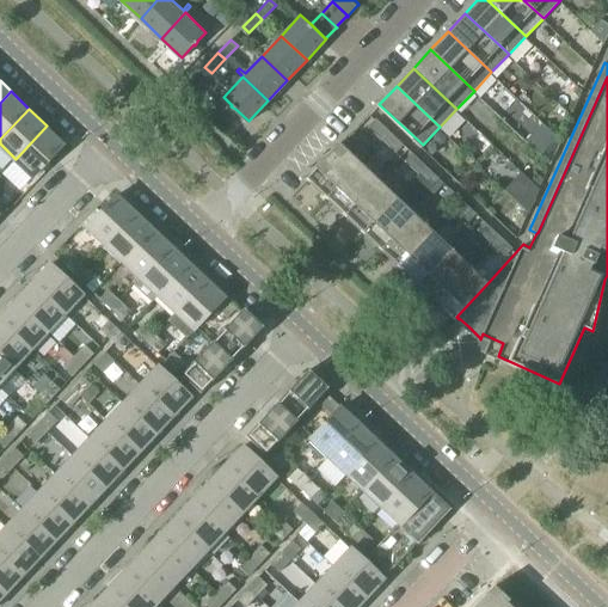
[(370,124),(384,138),(391,129),(378,116),(370,124)]
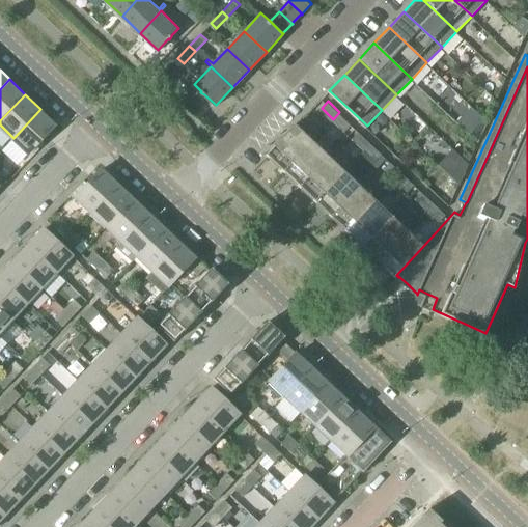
[(40,109),(14,138),(29,153),(56,123),(40,109)]
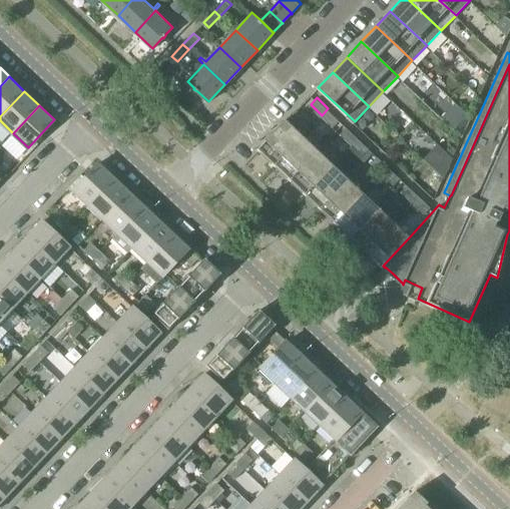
[(328,108),(322,115),(334,126),(340,119),(328,108)]
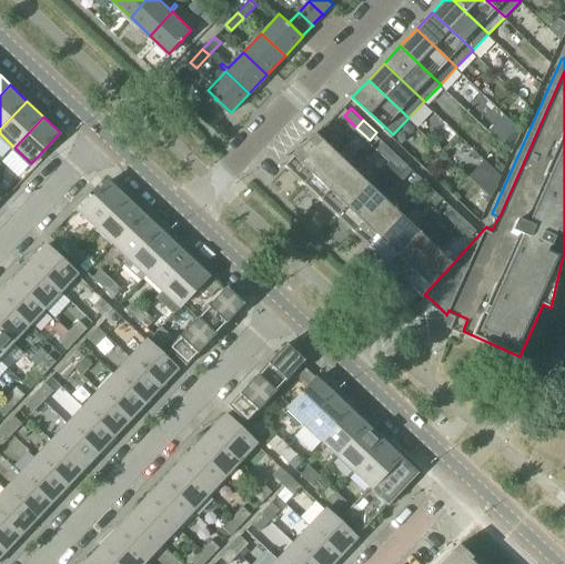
[(285,163),(306,183),(336,150),(316,131),(285,163)]
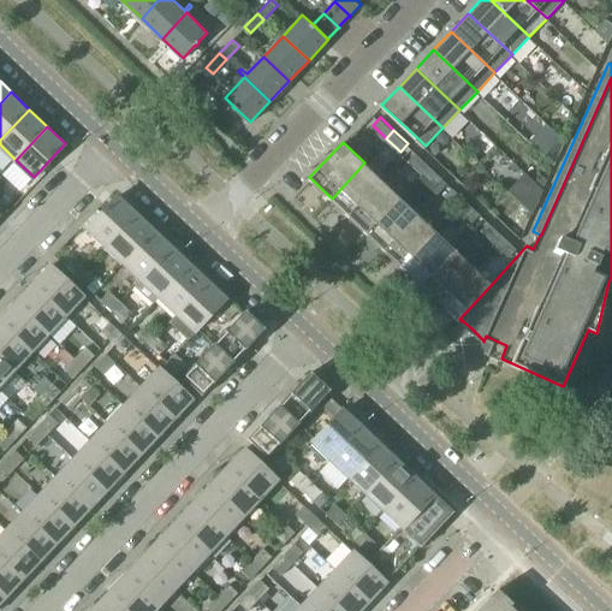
[(409,159),(423,172),(431,165),(416,152),(409,159)]
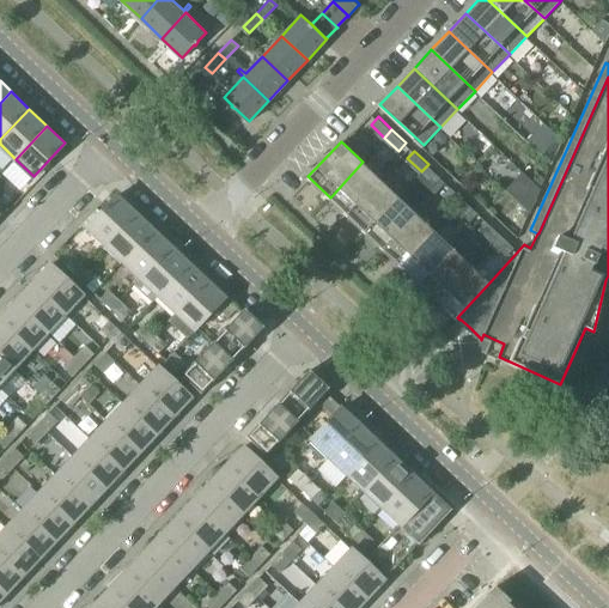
[(330,198),(348,214),(381,180),(363,162),(330,198)]
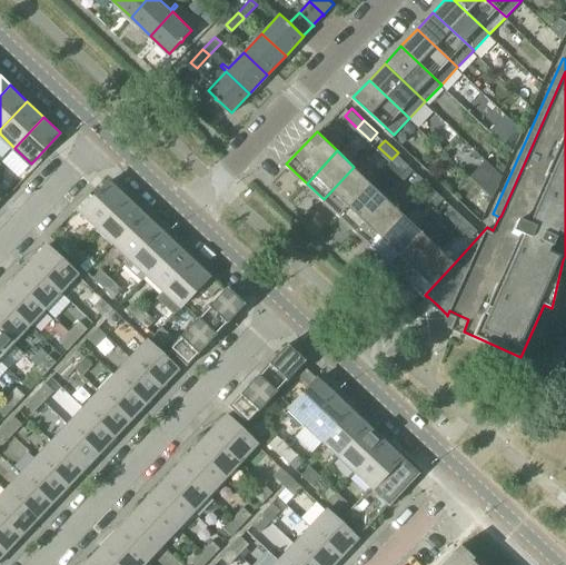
[(398,152),(391,159),(404,172),(411,165),(398,152)]
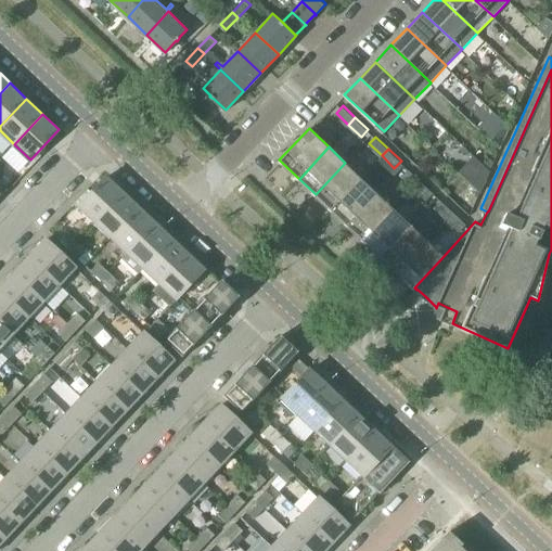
[(492,169),(476,154),(461,171),(482,190),(492,169)]
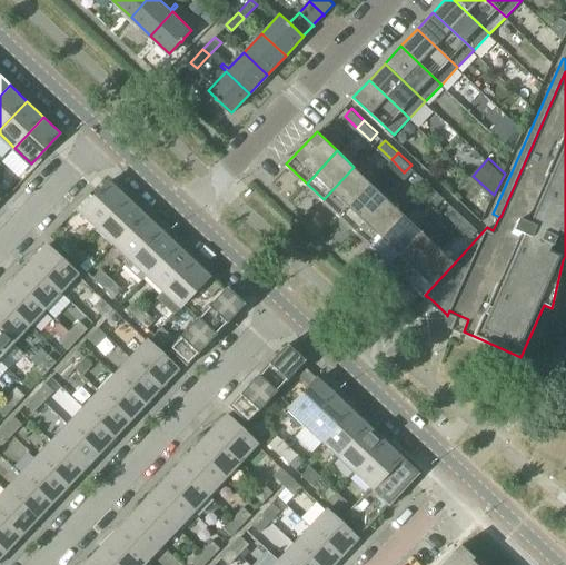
[(324,199),(340,216),(370,182),(354,167),(324,199)]
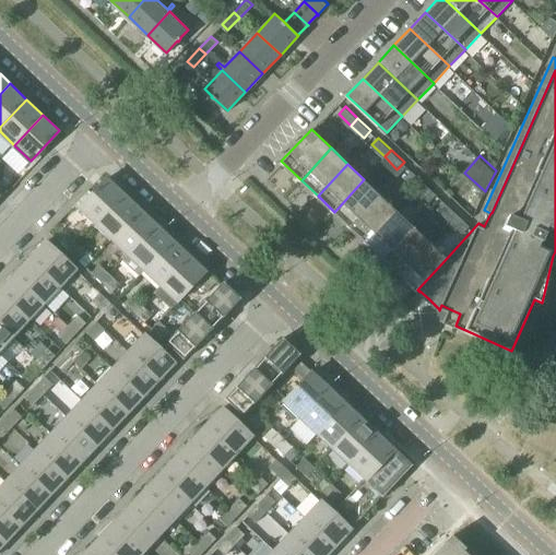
[(404,176),(417,188),(424,181),(412,169),(404,176)]
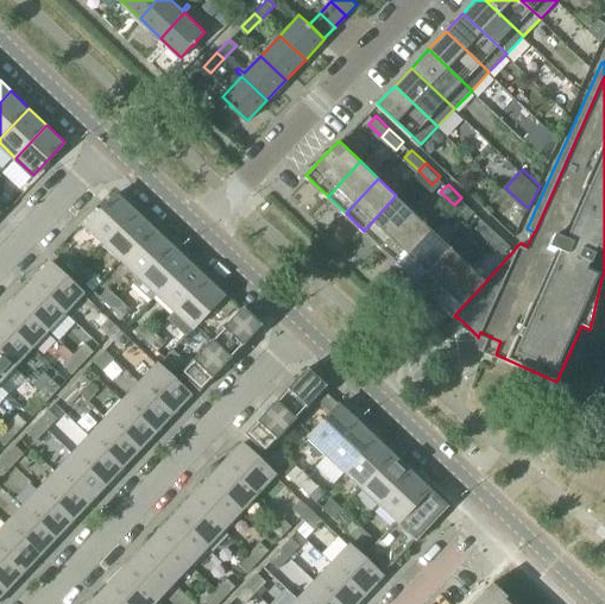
[(86,225),(105,243),(136,208),(118,192),(86,225)]
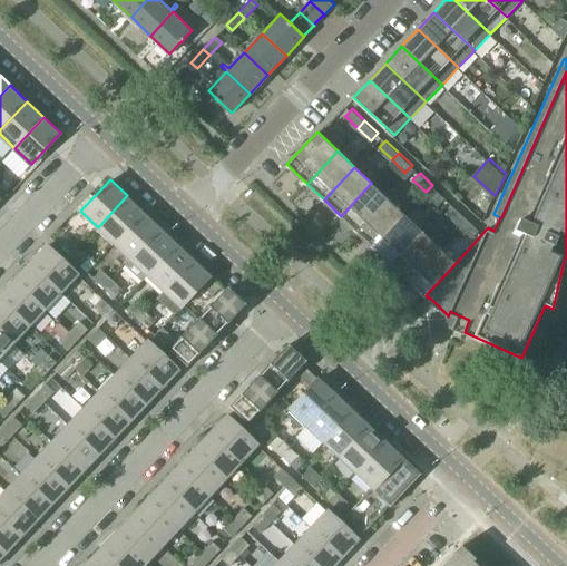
[(341,216),(358,232),(389,199),(371,183),(341,216)]
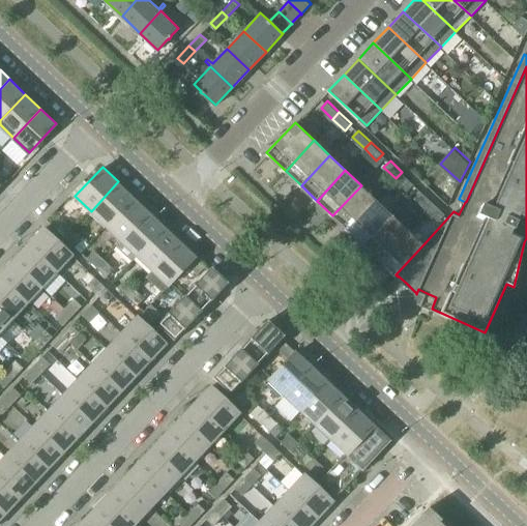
[(402,172),(396,178),(408,190),(414,183),(402,172)]
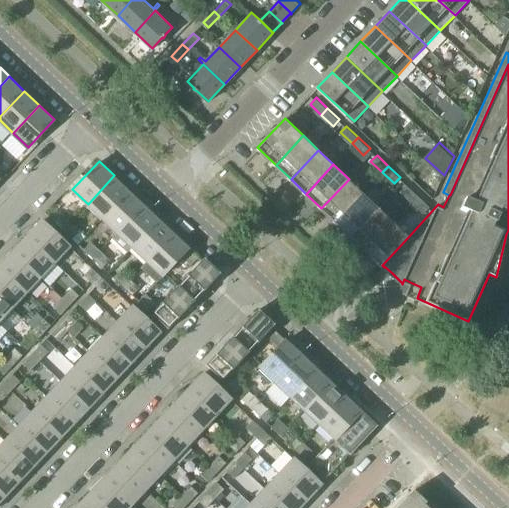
[(88,204),(103,218),(129,190),(114,175),(88,204)]
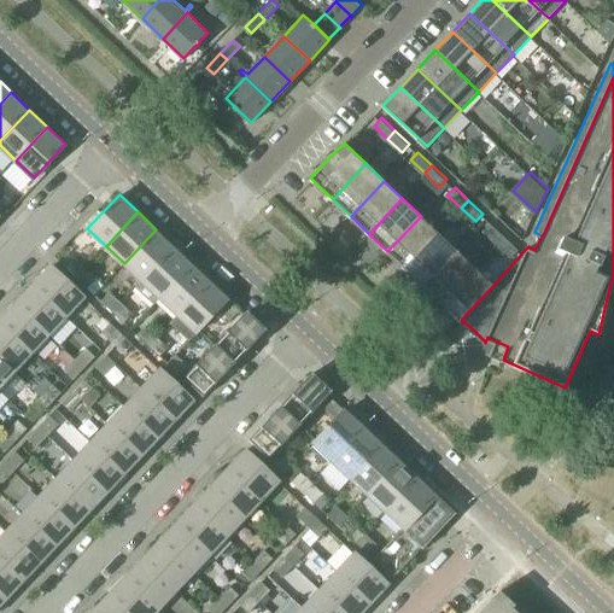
[(387,251),(407,268),(439,233),(421,216),(387,251)]
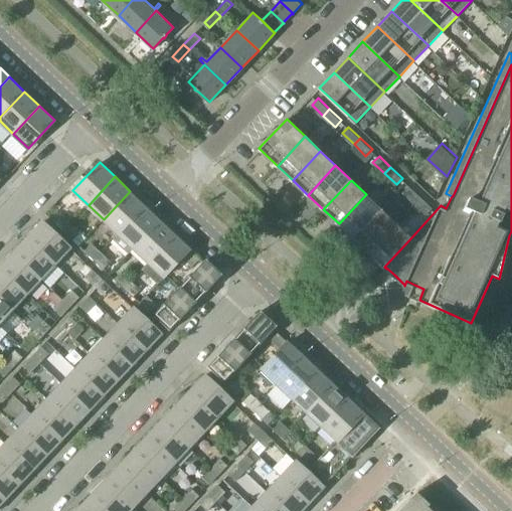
[(403,191),(415,202),(421,196),(409,184),(403,191)]
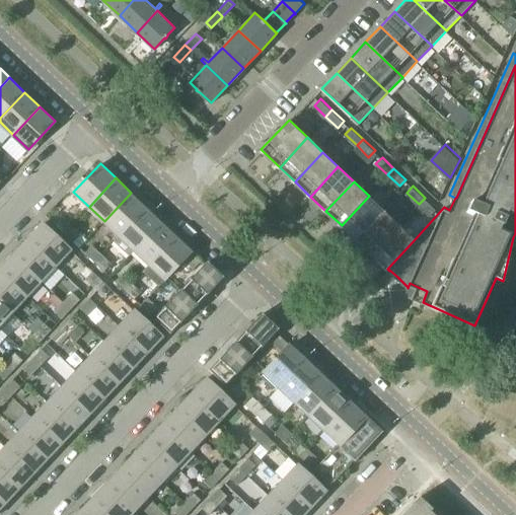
[(104,221),(120,235),(146,207),(131,193),(104,221)]
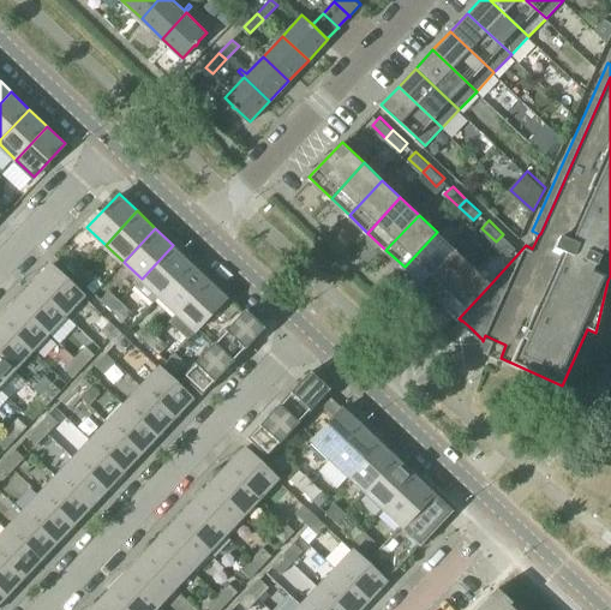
[(405,267),(423,285),(455,249),(437,232),(405,267)]
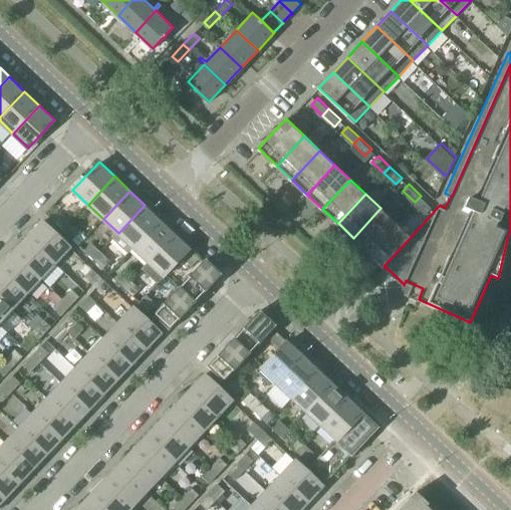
[(421,196),(415,202),(426,213),(433,207),(421,196)]
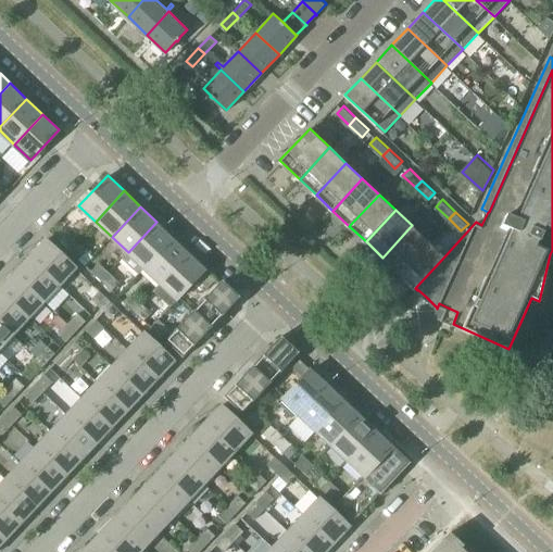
[(139,273),(145,267),(173,237),(156,222),(128,252),(123,258),(139,273)]
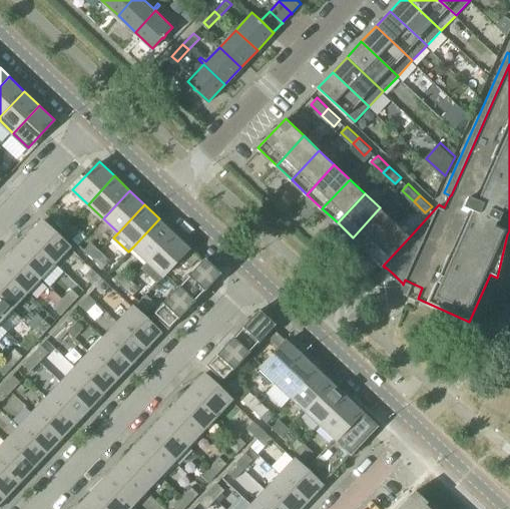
[(353,237),(368,251),(395,222),(380,207),(353,237)]
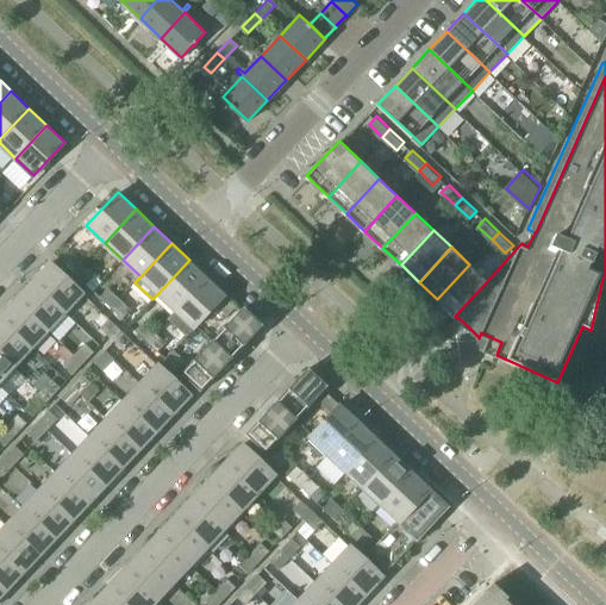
[(66,262),(77,273),(86,263),(74,253),(66,262)]
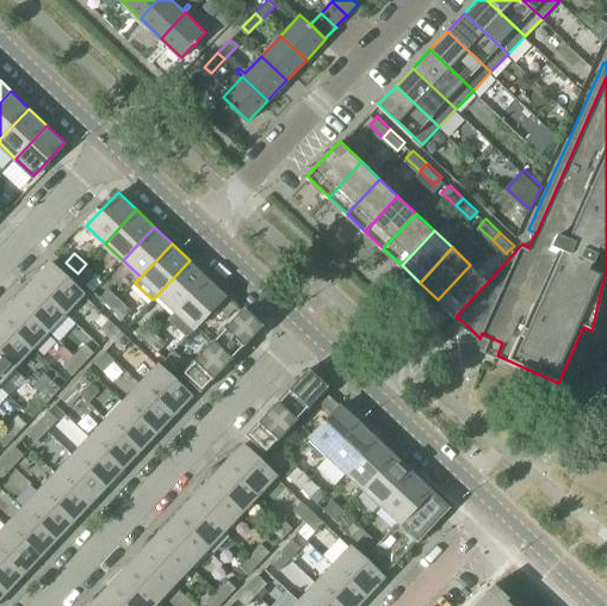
[(159,294),(177,311),(209,277),(190,260),(159,294)]
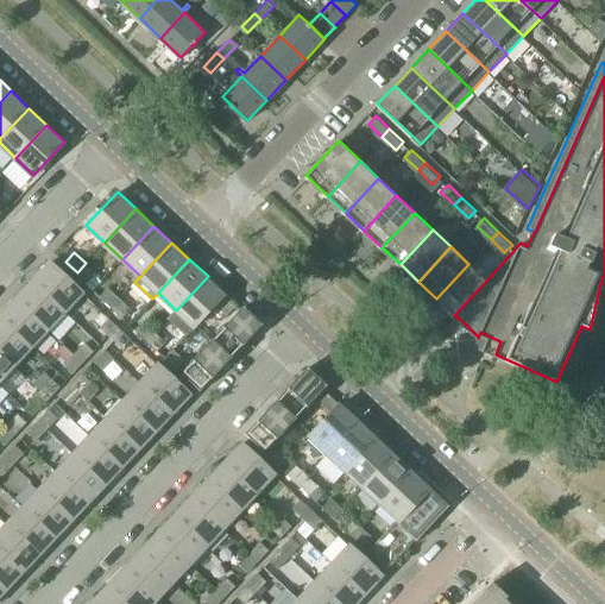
[(51,260),(35,278),(67,309),(84,291),(51,260)]
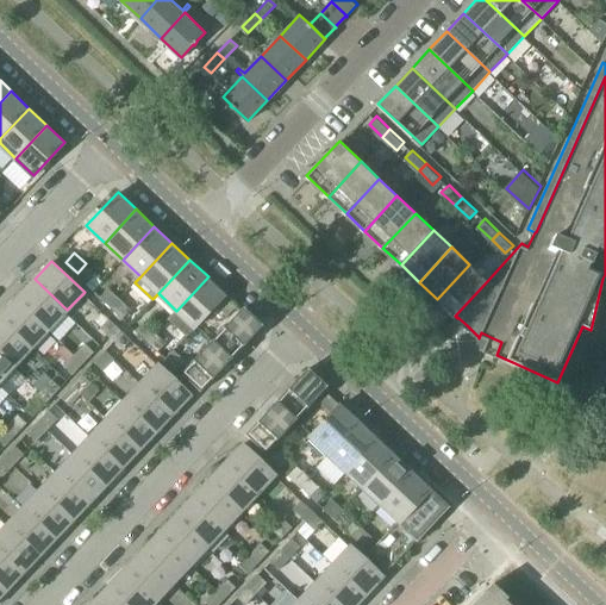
[(86,263),(77,273),(88,284),(97,274),(86,263)]
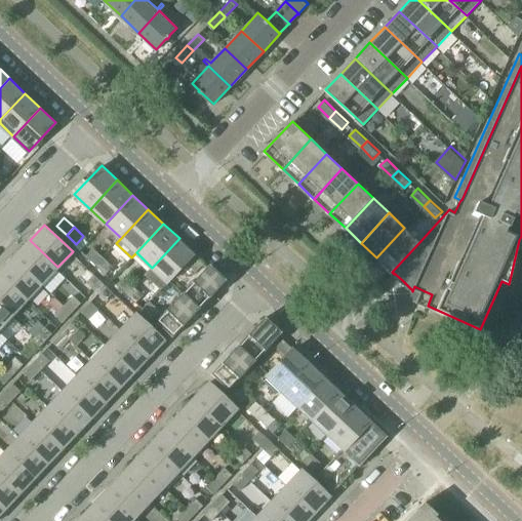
[(404,228),(376,257),(392,272),(419,242),(404,228)]
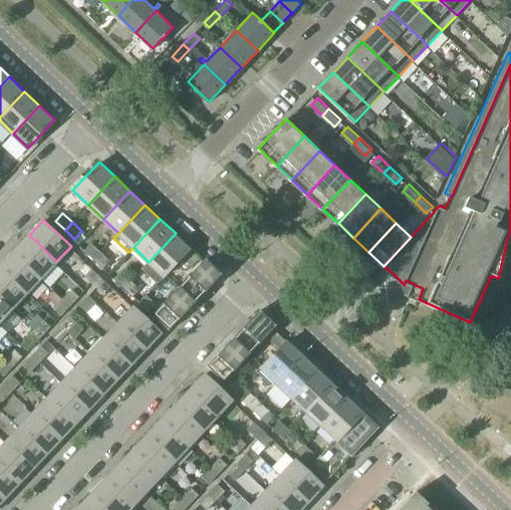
[(144,267),(159,281),(184,255),(191,248),(176,233),(149,262),(144,267)]
